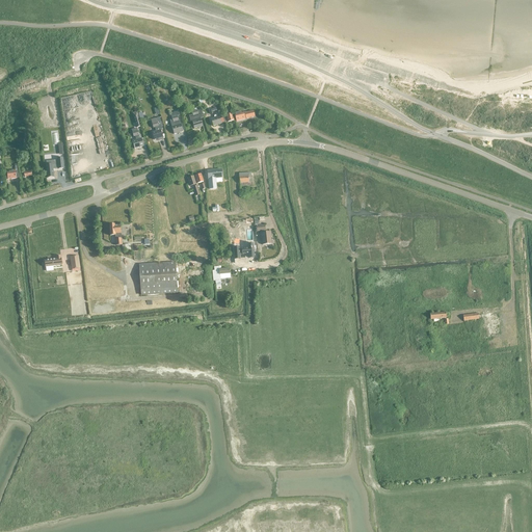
[(201,118),(204,118),(202,110),(197,111),(196,108),(194,109),(194,111),(191,112),(192,115),(189,116),(190,122),(192,122),(194,129),(203,126),(201,118)]
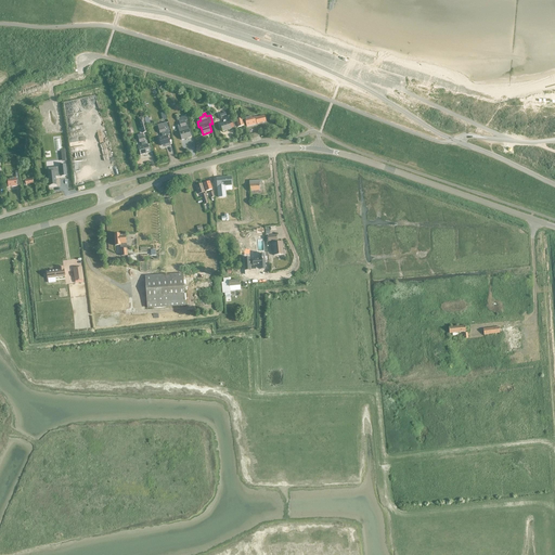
[(237,128),(244,127),(242,119),(237,120),(236,115),(233,116),(234,120),(235,120),(237,128)]
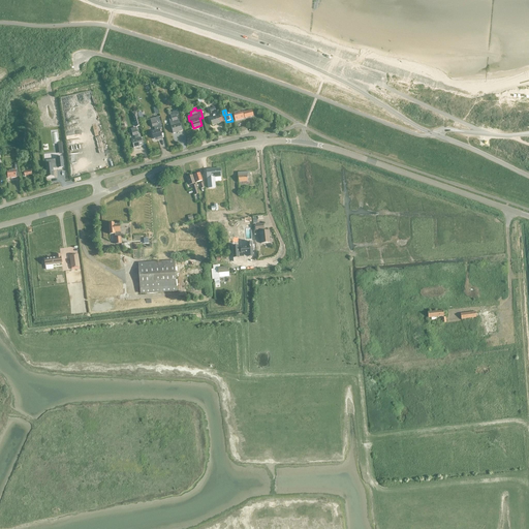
[(240,112),(232,113),(235,121),(244,119),(245,118),(245,119),(253,117),(251,111),(245,113),(244,112),(240,113),(240,112)]
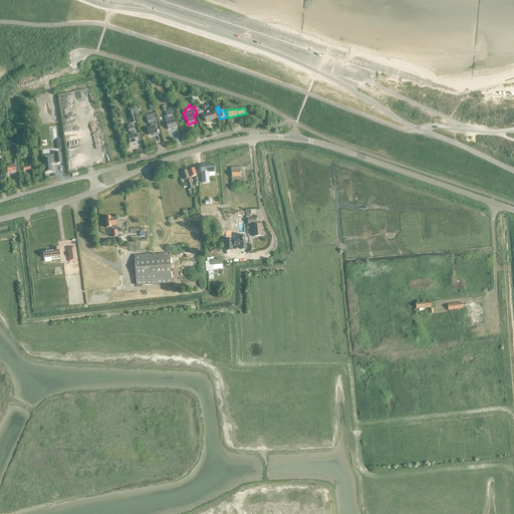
[(132,123),(137,122),(133,108),(127,109),(132,123)]
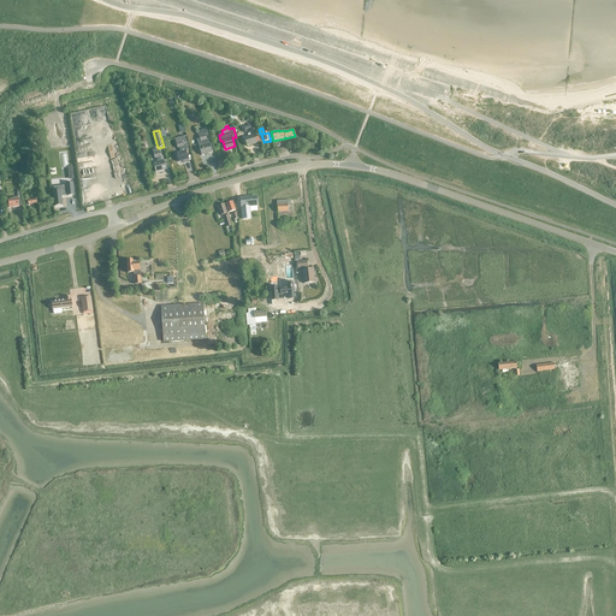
[(200,140),(197,140),(199,147),(201,155),(212,153),(209,144),(208,140),(207,140),(206,135),(208,135),(207,130),(197,132),(200,140)]
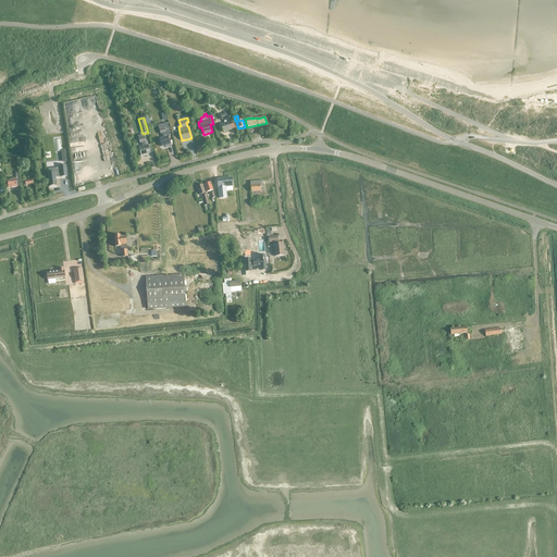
[(224,124),(221,125),(223,133),(232,130),(230,122),(227,123),(226,121),(224,122),(224,124)]
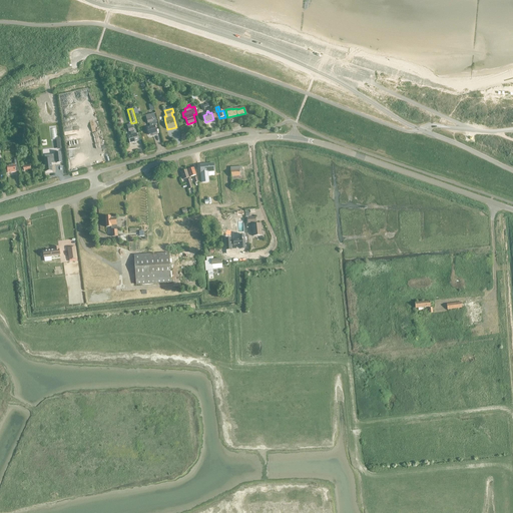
[(150,114),(145,116),(146,119),(147,123),(149,123),(149,126),(150,127),(146,128),(148,135),(157,132),(155,125),(156,125),(155,121),(153,113),(150,114)]
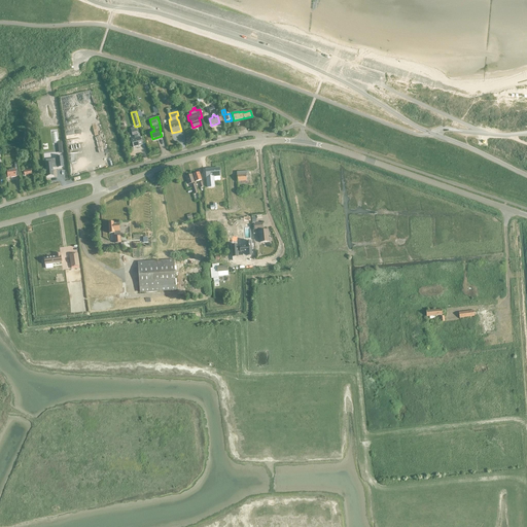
[(136,130),(131,131),(133,136),(134,135),(135,139),(131,140),(133,147),(142,145),(141,141),(144,141),(143,137),(140,138),(139,138),(136,130)]
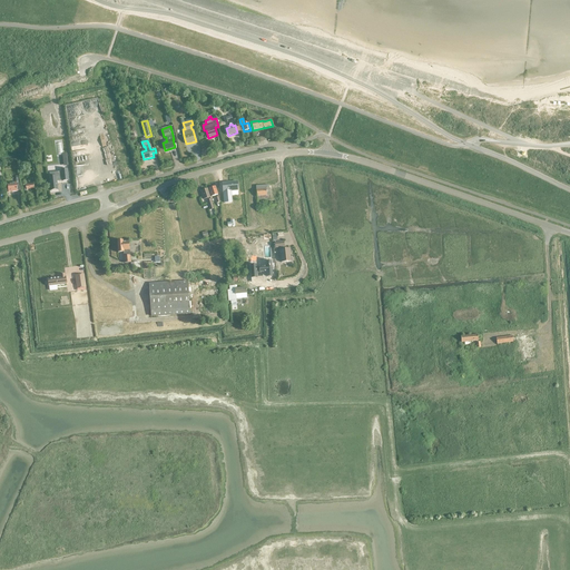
[(62,172),(49,173),(50,177),(51,192),(57,190),(56,182),(64,182),(68,182),(67,169),(62,170),(62,172)]
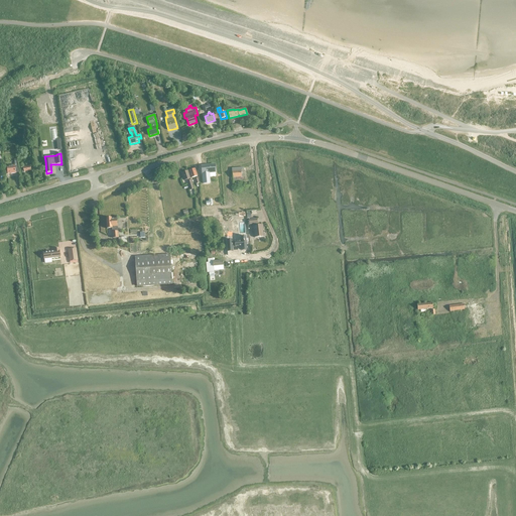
[(17,165),(16,160),(14,160),(15,166),(7,166),(8,174),(15,173),(15,171),(18,171),(17,165)]
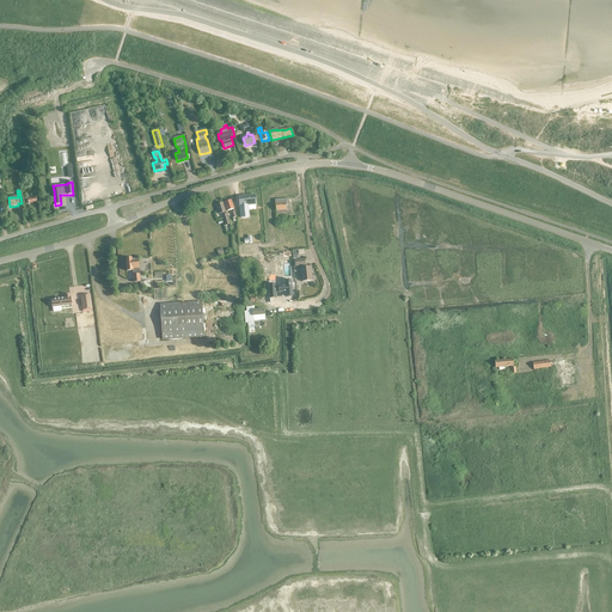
[(255,196),(238,197),(239,207),(240,207),(242,218),(249,218),(248,206),(256,204),(255,196)]
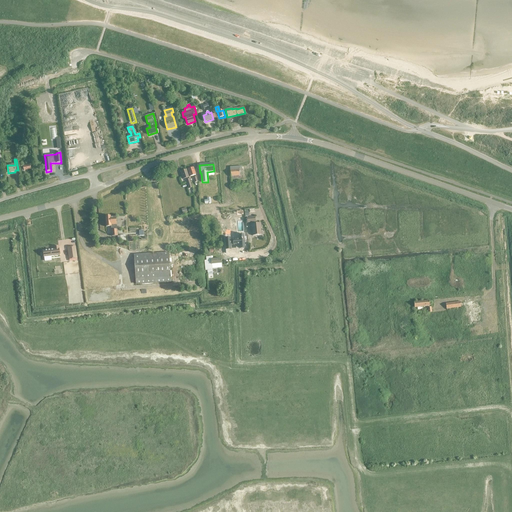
[(241,166),(230,167),(231,177),(231,180),(242,179),(242,176),(241,166)]
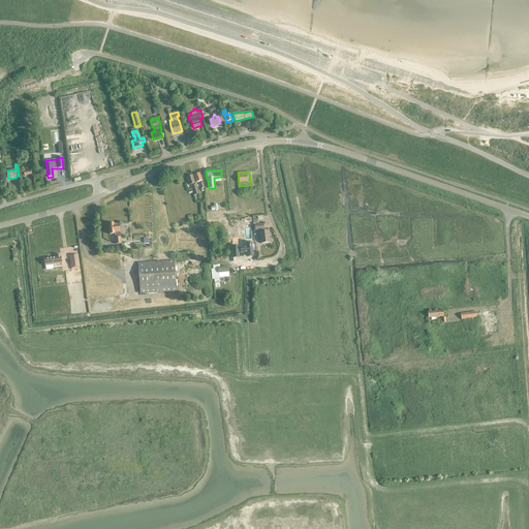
[(195,183),(192,176),(186,178),(189,185),(195,183)]
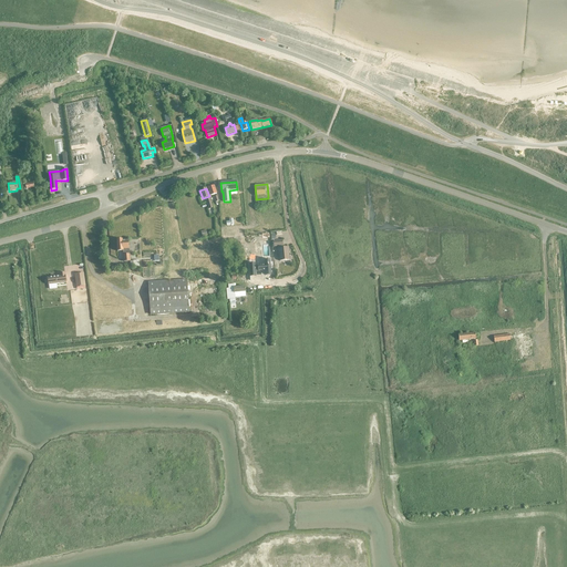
[(117,240),(116,240),(117,251),(123,251),(123,255),(124,263),(130,261),(130,255),(129,249),(129,240),(122,241),(122,239),(121,240),(120,238),(119,238),(117,240)]
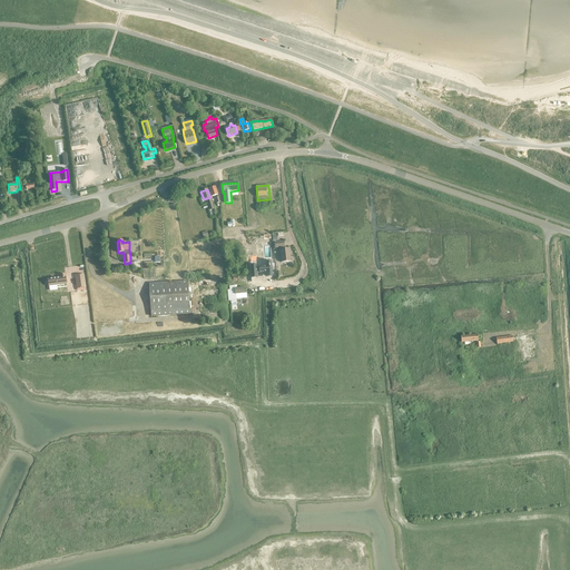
[(279,247),(282,263),(291,262),(290,253),(291,253),(290,248),(284,249),(283,247),(284,247),(284,242),(275,243),(275,248),(279,247)]
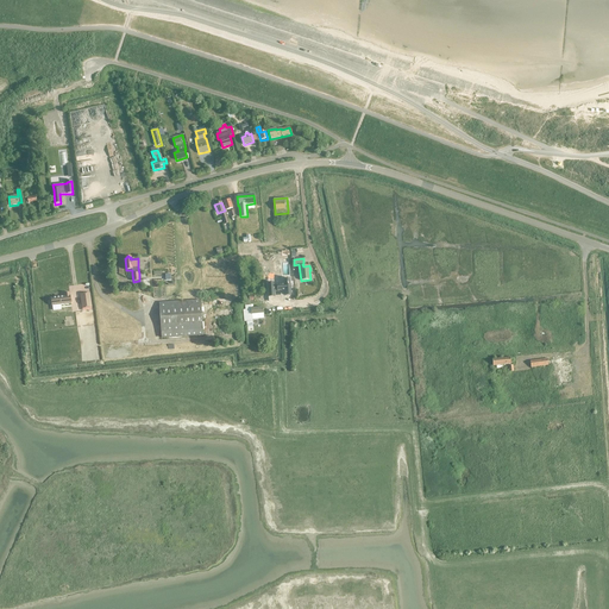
[(274,283),(268,283),(269,293),(274,292),(277,292),(280,292),(281,292),(281,295),(282,295),(282,294),(283,294),(283,295),(284,294),(284,296),(289,295),(292,295),(290,284),(290,283),(290,280),(283,280),(284,284),(274,286),(274,283)]
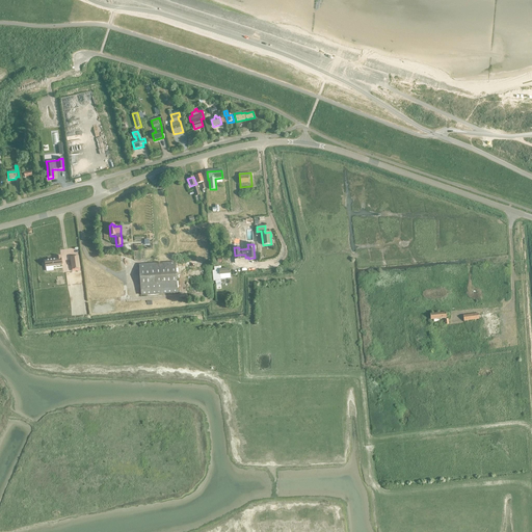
[(45,261),(45,266),(45,267),(62,266),(61,259),(60,256),(56,257),(56,259),(45,261)]
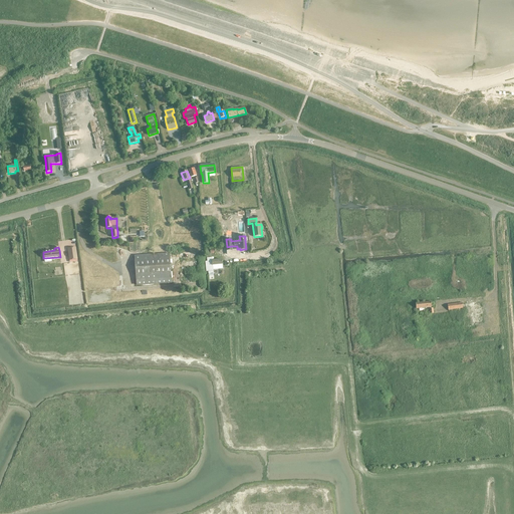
[(75,248),(67,249),(69,261),(77,260),(75,248)]
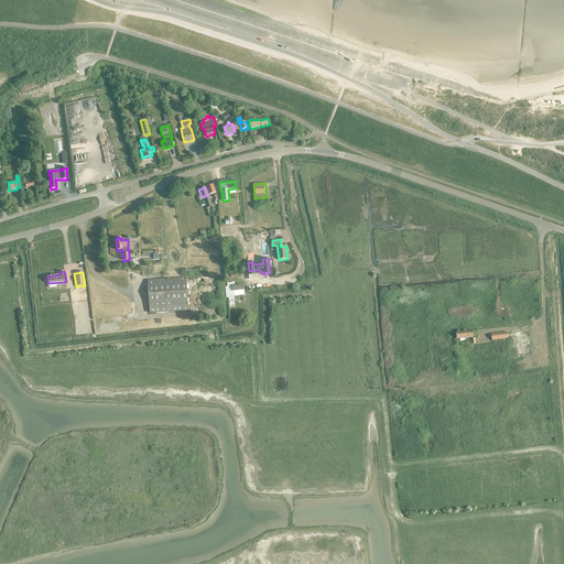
[(153,281),(148,281),(148,288),(149,306),(150,313),(188,311),(187,306),(188,306),(188,299),(187,300),(186,279),(166,280),(153,281)]
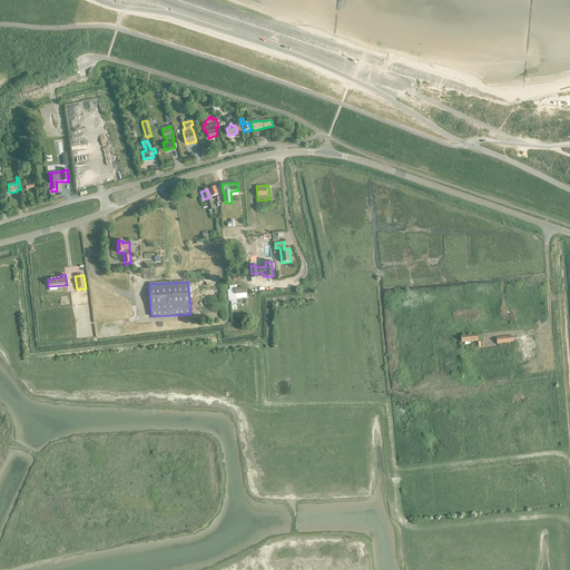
[(235,286),(229,287),(232,302),(232,306),(237,305),(236,302),(236,300),(247,298),(246,297),(246,294),(246,288),(235,290),(235,286)]
